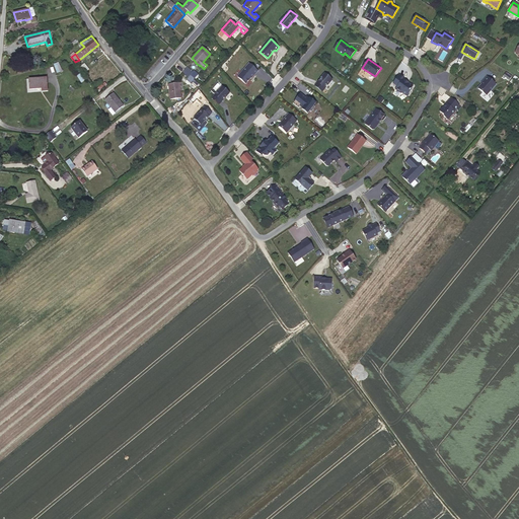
[(249,63),(237,75),(245,83),(250,77),(251,78),(257,71),(249,63)]
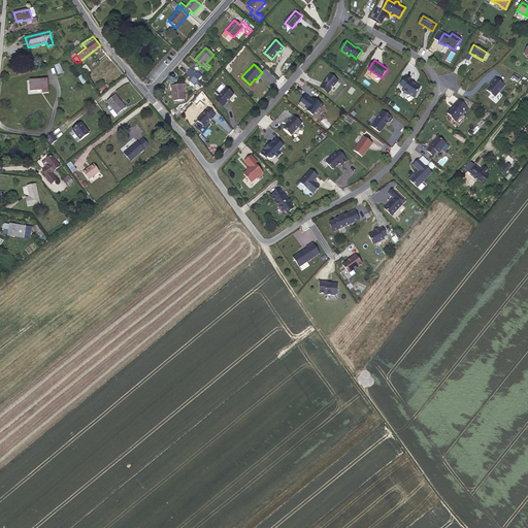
[(188,72),(198,80),(201,75),(198,72),(196,74),(191,69),(188,72)]
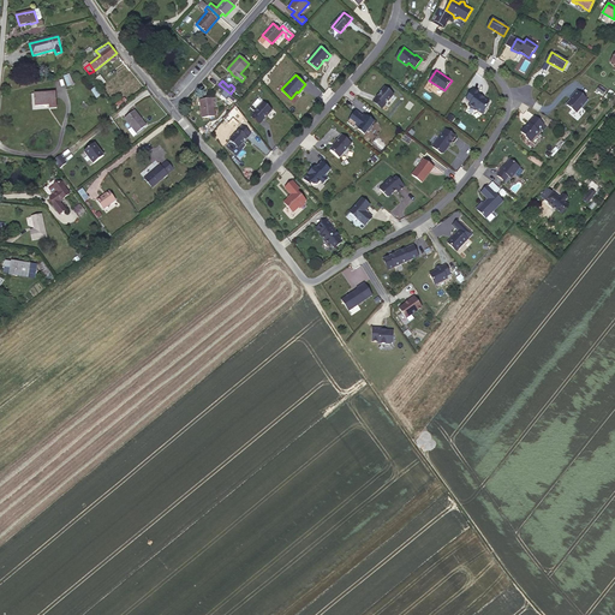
[(226,99),(231,94),(219,84),(216,87),(222,93),(221,95),(226,99)]
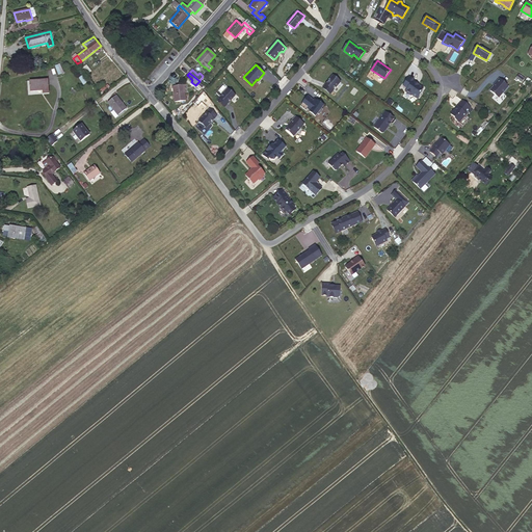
[(334,75),(323,87),(330,94),(341,81),(334,75)]
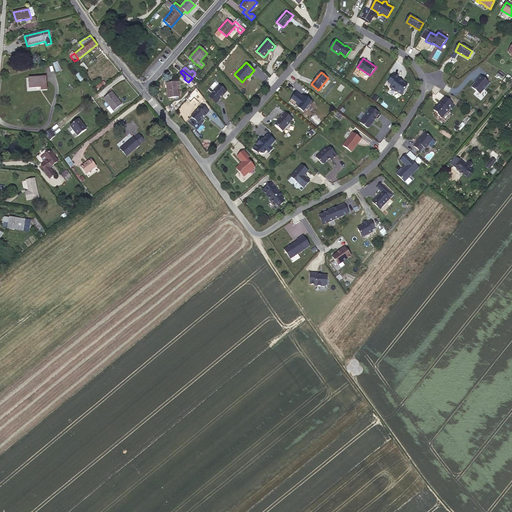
[(400,77),(394,73),(388,82),(392,85),(390,88),(395,91),(396,91),(402,94),(405,89),(404,88),(407,84),(403,81),(402,81),(400,80),(401,80),(399,79),(400,77)]
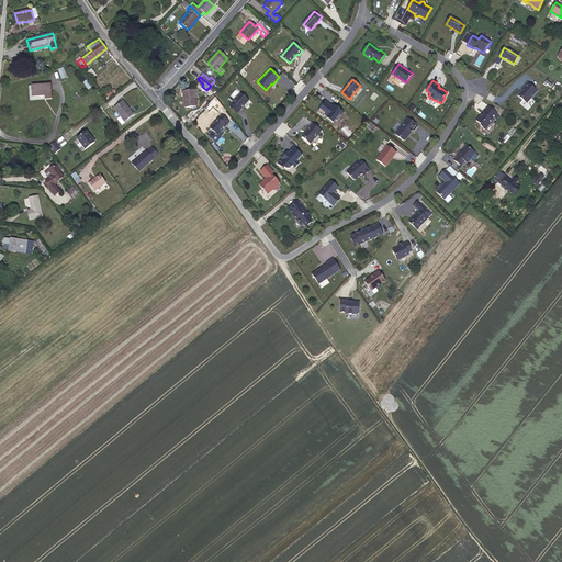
[(527,103),(537,91),(528,83),(524,87),(525,88),(518,96),(527,103)]
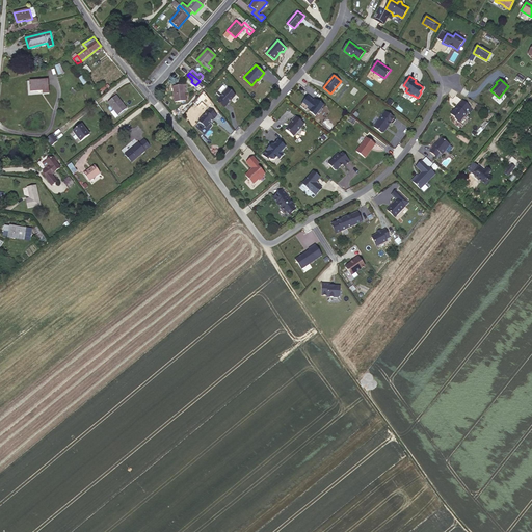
[(48,81),(29,82),(30,92),(43,91),(43,95),(49,94),(48,81)]
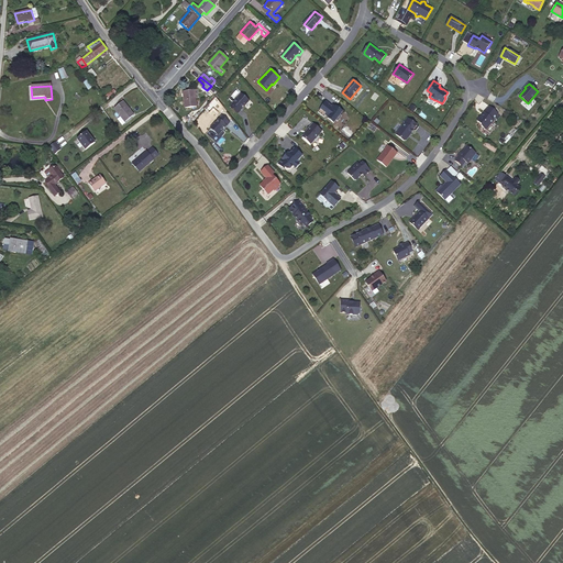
[(117,94),(113,89),(105,97),(107,100),(117,94)]
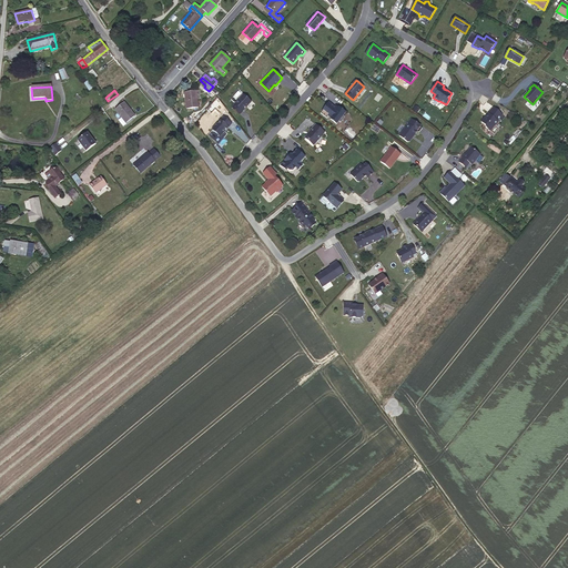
[(198,98),(196,92),(196,91),(184,92),(186,109),(199,108),(198,98)]
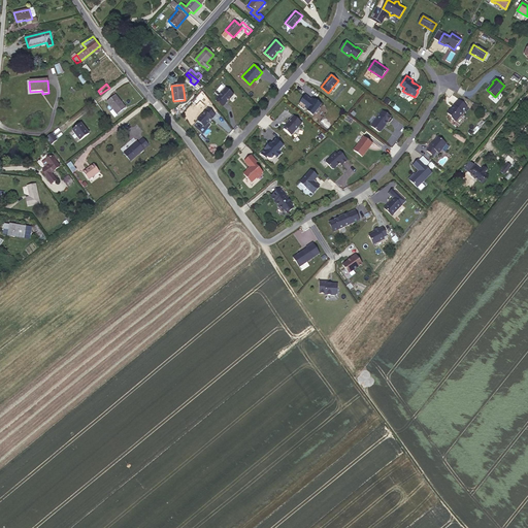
[(227,88),(217,99),(223,105),(234,94),(227,88)]
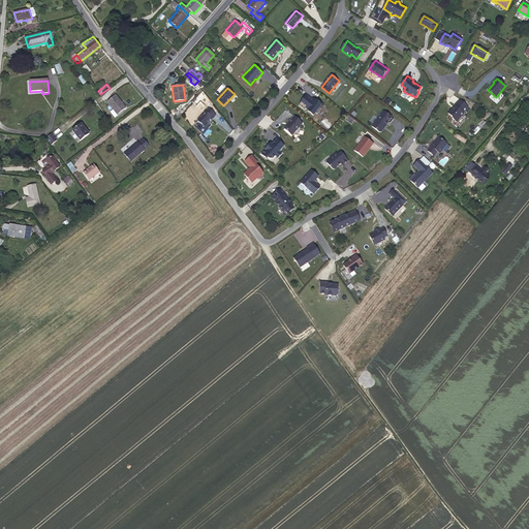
[(125,107),(116,95),(107,102),(117,115),(125,107)]
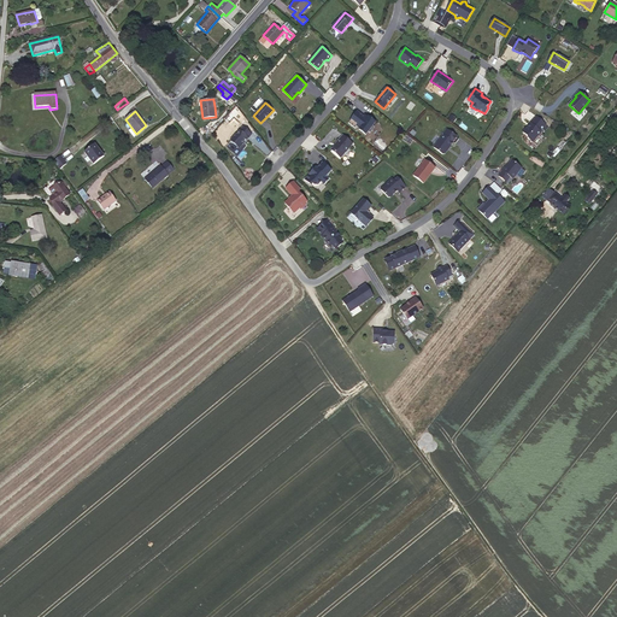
[(364,116),(357,111),(348,123),(356,128),(357,125),(360,128),(359,129),(366,134),(368,131),(370,133),(372,130),(375,127),(374,125),(375,122),(369,117),(368,117),(368,118),(364,116)]
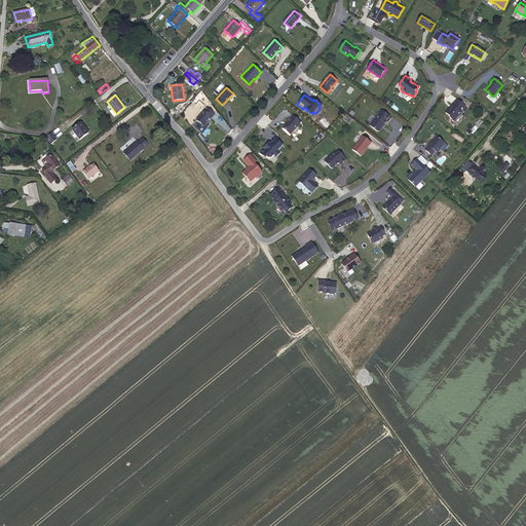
[(457,99),(452,105),(453,105),(450,109),(449,108),(446,112),(450,116),(450,117),(454,121),(461,112),(460,112),(465,106),(457,99)]
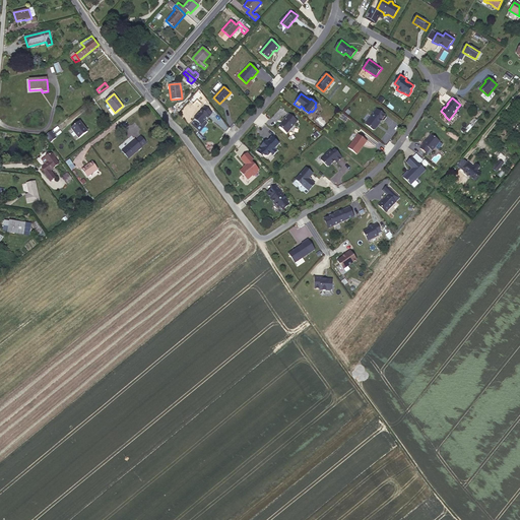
[(206,107),(195,118),(202,124),(212,112),(206,107)]
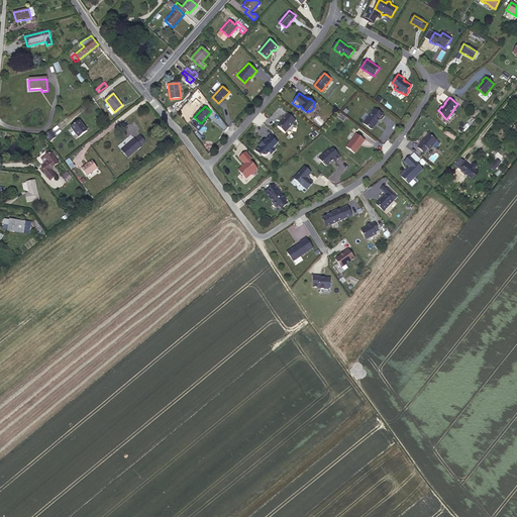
[(372,113),(364,123),(371,128),(373,128),(376,124),(375,124),(377,122),(380,119),(381,120),(382,120),(385,116),(385,115),(375,108),(371,112),(372,113)]
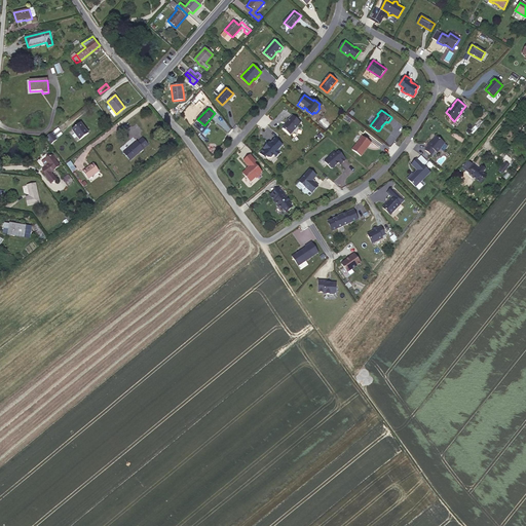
[(301,122),(293,115),(288,121),(288,122),(284,126),(284,128),(291,135),(301,122)]
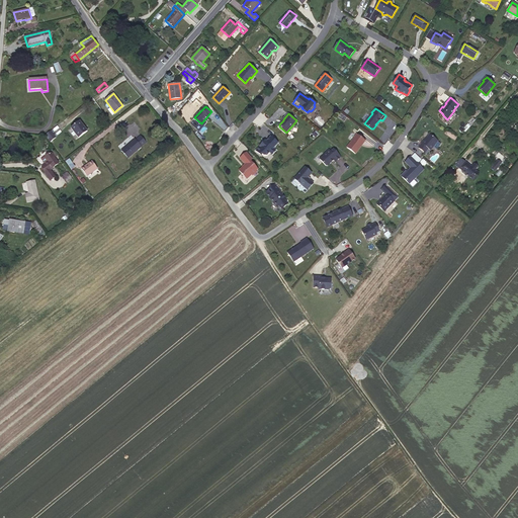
[(87,132),(79,121),(71,128),(78,139),(87,132)]
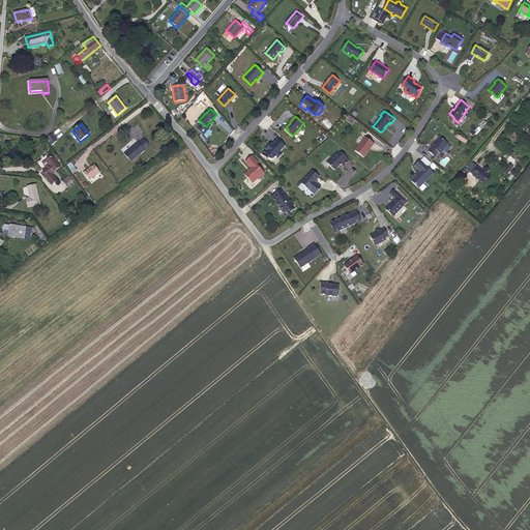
[(52,134),(46,139),(51,145),(57,141),(52,134)]
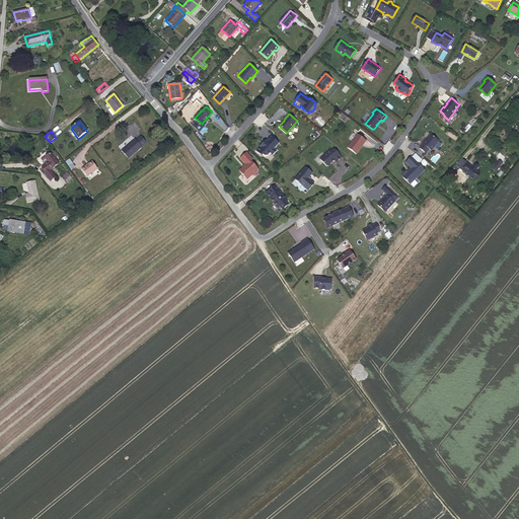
[(366,141),(358,134),(348,147),(356,154),(366,141)]
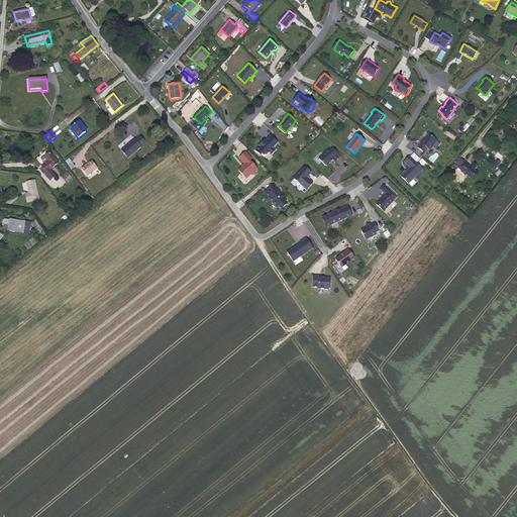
[(437,140),(428,134),(424,140),(422,138),(419,142),(421,143),(417,147),(424,152),(427,148),(429,150),(437,140)]
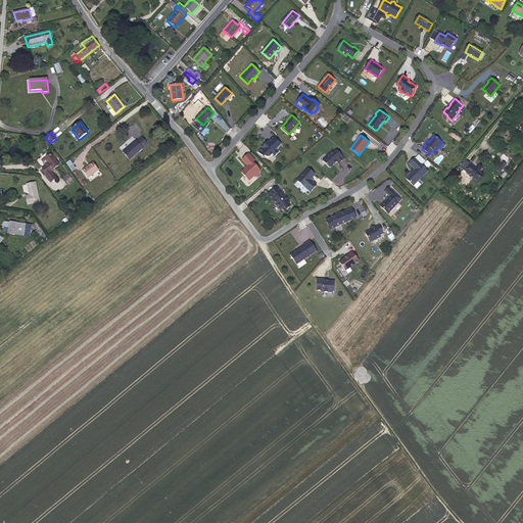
[(281,144),(274,137),(269,142),(268,141),(258,151),(264,156),(265,154),(267,156),(270,156),(273,153),(275,155),(279,151),(277,149),(281,144)]
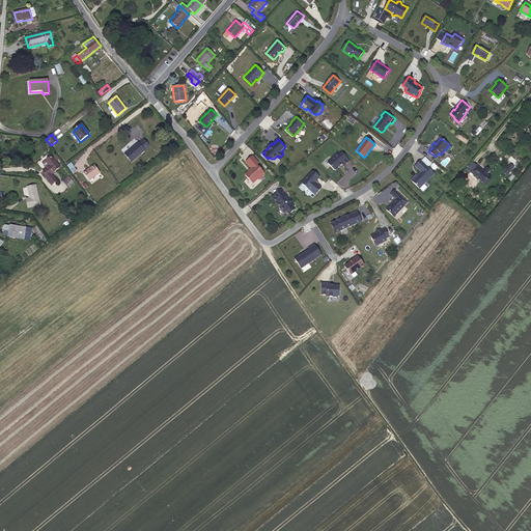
[(132,162),(141,154),(148,147),(143,141),(139,144),(138,143),(124,155),(132,162)]
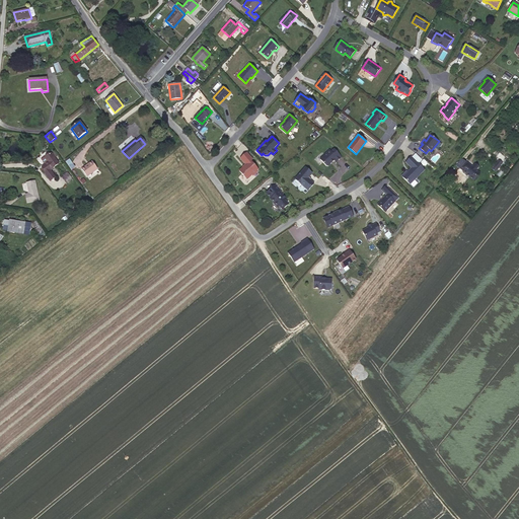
[(68,155),(62,146),(58,149),(65,158),(68,155)]
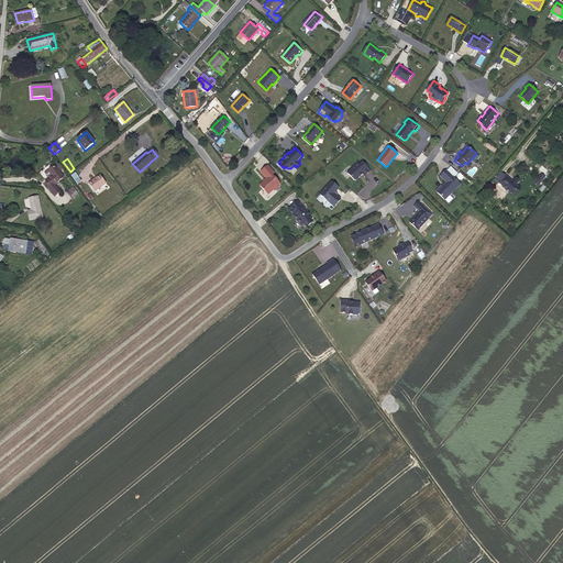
[(371,170),(363,162),(360,165),(357,163),(352,167),(353,168),(348,173),(354,179),(356,180),(360,176),(361,175),(362,175),(363,174),(365,176),(371,170)]
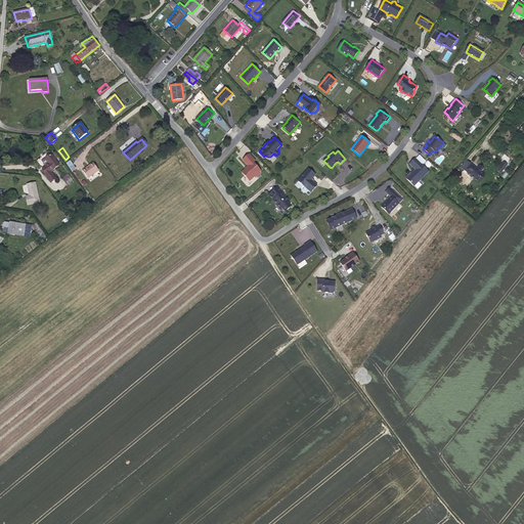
[(140,153),(139,151),(130,160),(131,161),(140,153)]
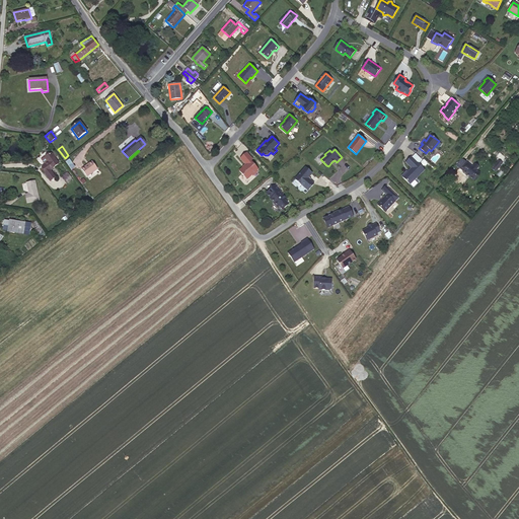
[(251,161),(252,159),(247,152),(241,158),(246,164),(239,170),(247,179),(252,174),(252,175),(257,171),(256,170),(258,169),(251,161)]
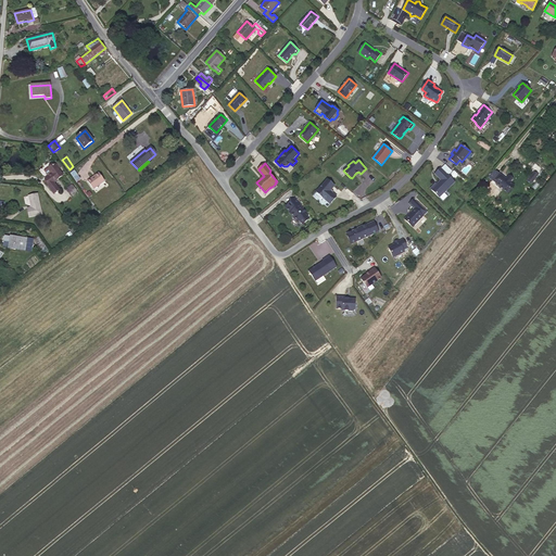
[(48,186),(54,193),(59,190),(53,182),(63,176),(54,165),(49,169),(48,168),(45,171),(46,174),(47,176),(48,176),(49,177),(46,179),(49,185),(48,186)]
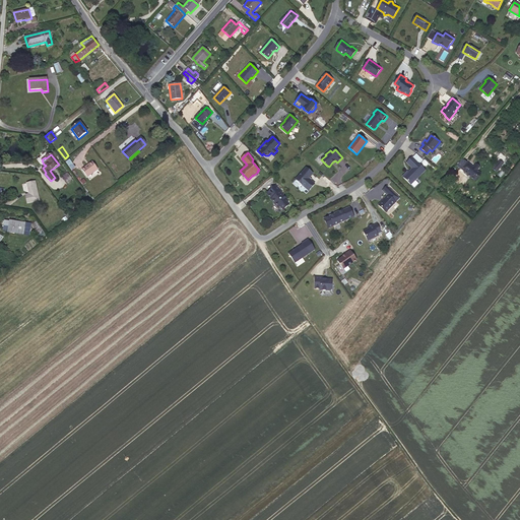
[(425,171),(412,157),(406,163),(412,169),(410,171),(410,172),(409,173),(407,172),(403,176),(403,178),(410,185),(425,171)]
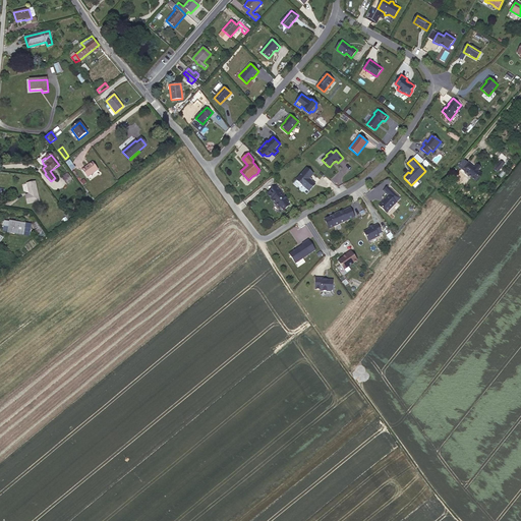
[(474,168),(463,159),(458,166),(475,180),(480,173),(477,171),(480,168),(476,165),(474,168)]
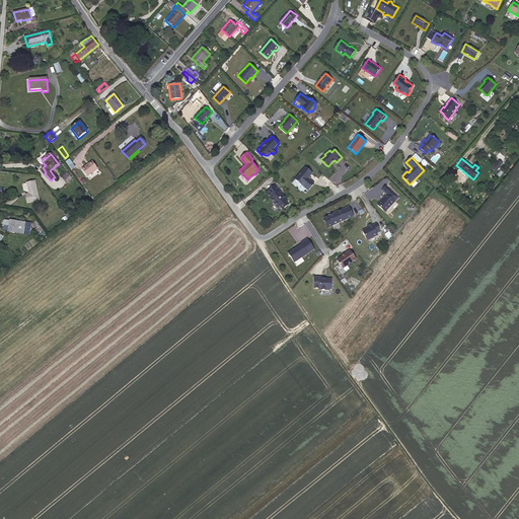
[(496,171),(503,163),(499,160),(493,169),(496,171)]
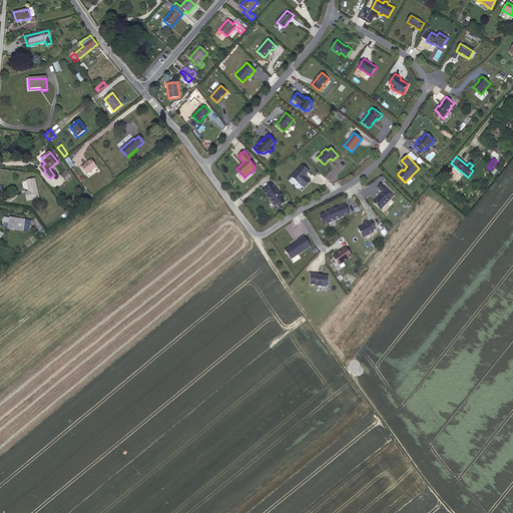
[(86,174),(96,167),(91,159),(80,167),(86,174)]
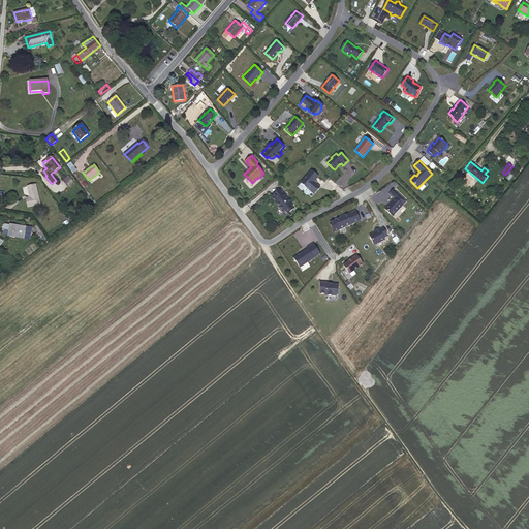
[(137,168),(133,165),(131,167),(119,179),(122,182),(134,170),(134,172),(137,168)]
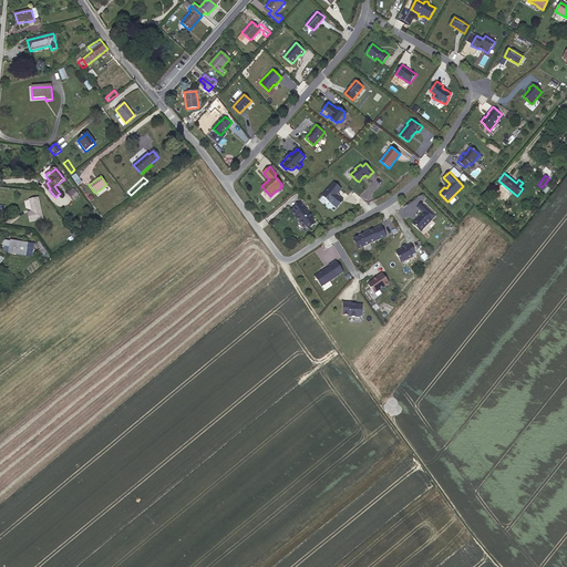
[(334,183),(322,196),(337,208),(343,200),(337,195),(341,189),(334,183)]
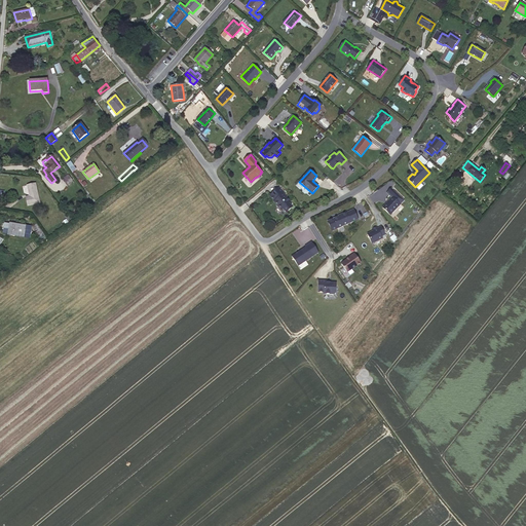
[(73,182),(69,176),(65,179),(63,180),(68,186),(73,182)]
